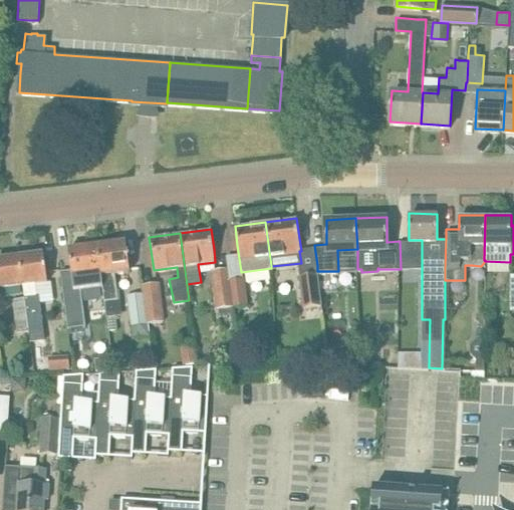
[(102,286),(105,307),(107,316),(122,313),(118,288),(117,289),(114,272),(130,270),(127,255),(130,255),(130,252),(127,252),(125,240),(97,243),(102,286)]
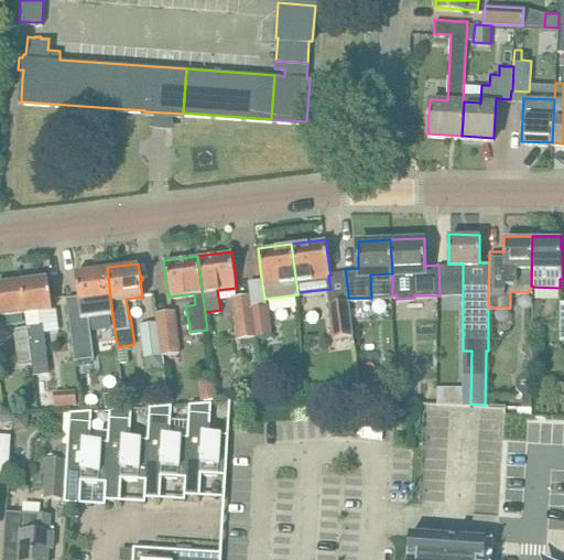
[(75,271),(82,318),(112,314),(107,267),(75,271)]
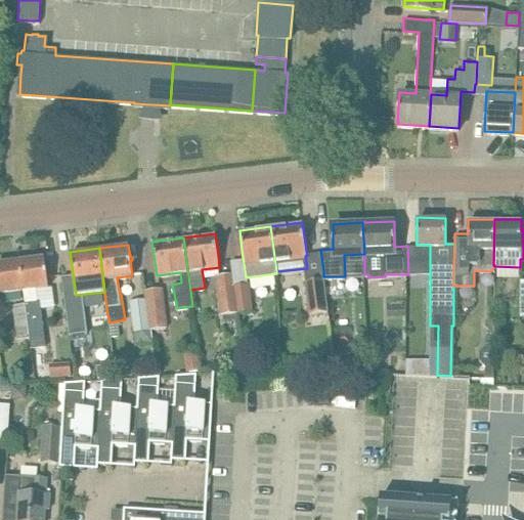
[(24,288),(26,302),(30,334),(44,332),(40,300),(37,300),(36,286),(48,285),(47,274),(51,273),(49,258),(45,259),(45,257),(19,260),(24,288)]
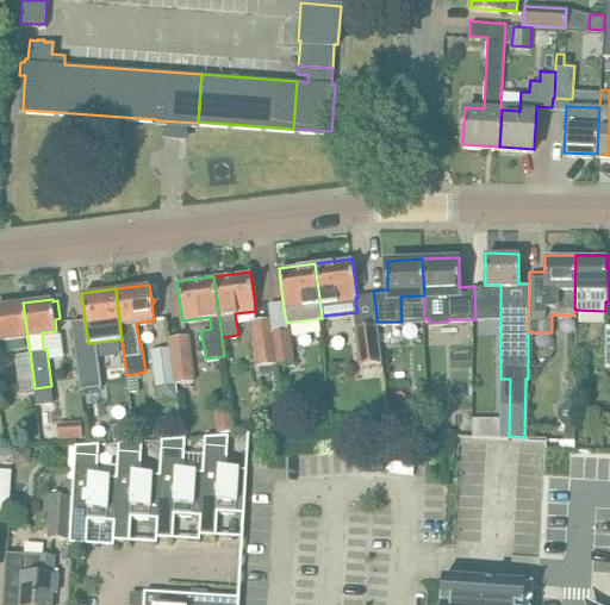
[(0,338),(27,335),(23,303),(0,305),(0,338)]
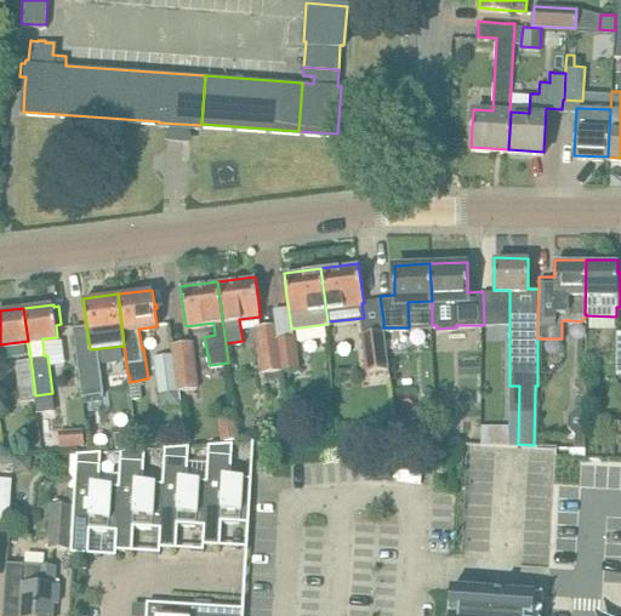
[(281,363),(278,336),(277,330),(275,330),(274,324),(256,326),(262,372),(283,369),(281,363)]
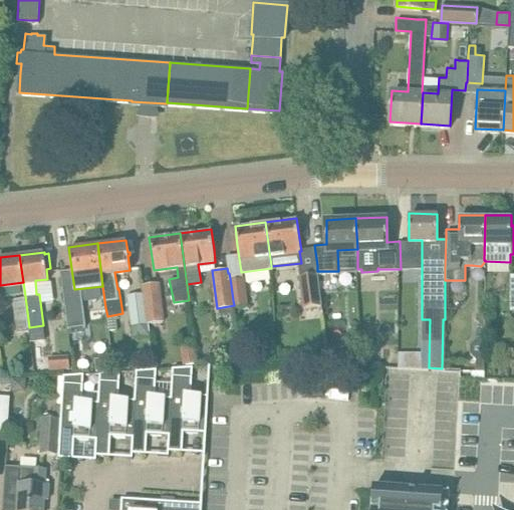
[(318,272),(299,274),(303,306),(322,304),(318,272)]
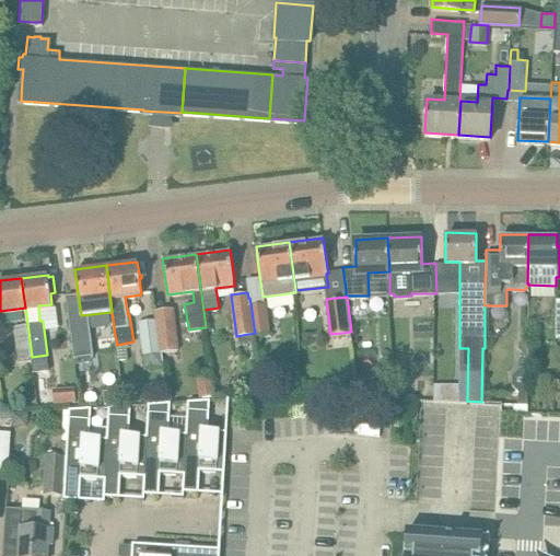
[(269,329),(269,325),(265,301),(251,303),(254,327),(255,333),(269,329)]
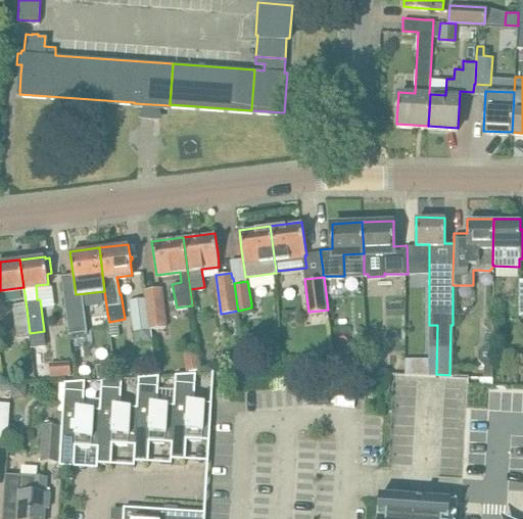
[(161,287),(145,289),(146,296),(150,327),(164,326),(165,325),(161,287)]
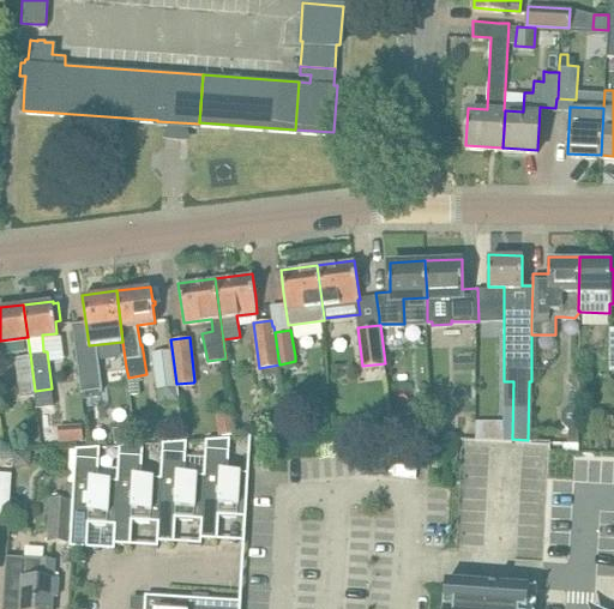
[(179,398),(178,393),(172,348),(152,350),(158,401),(179,398)]
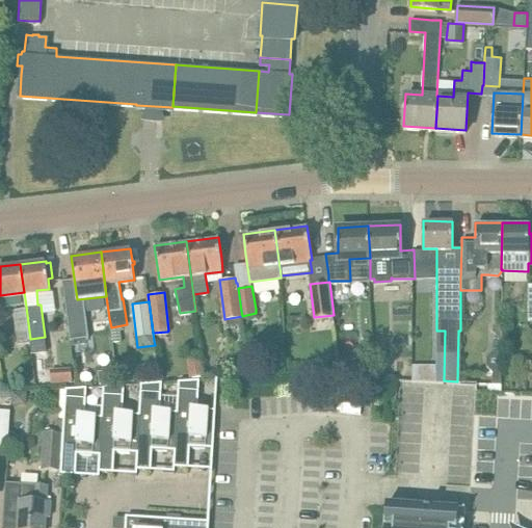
[(18,340),(30,339),(26,307),(14,309),(18,340)]
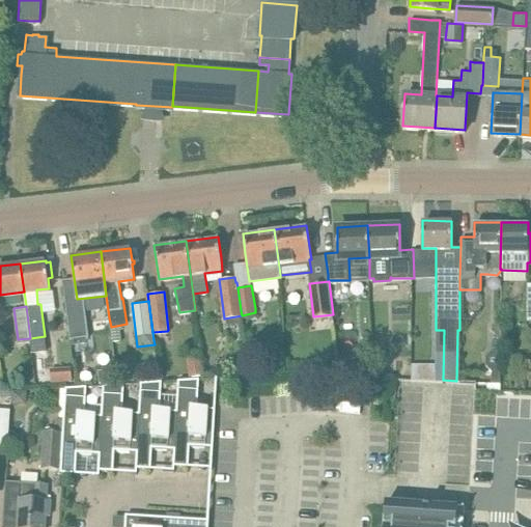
[(500,382),(501,347),(494,347),(485,355),(485,363),(492,369),(492,382),(500,382)]
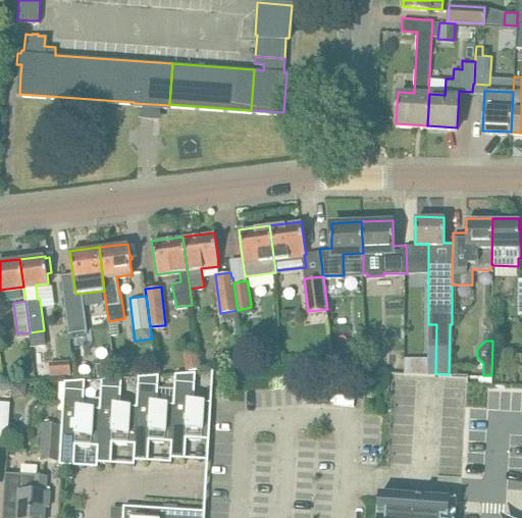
[(71,371),(69,358),(52,360),(53,373),(71,371)]
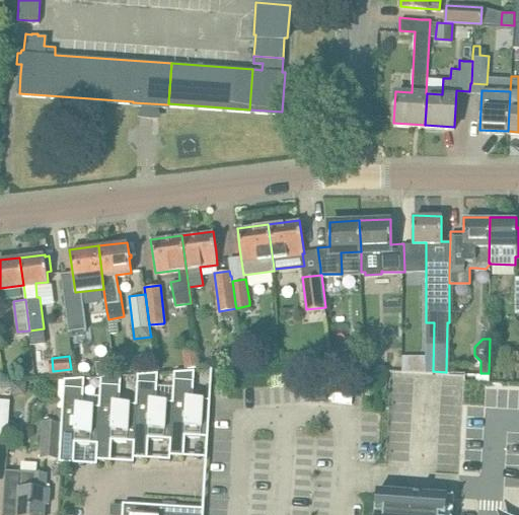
[(173,369),(172,398),(170,437),(169,457),(170,457),(170,453),(182,454),(183,434),(207,435),(206,455),(207,455),(212,367),(211,367),(209,396),(195,396),(196,368),(173,369)]
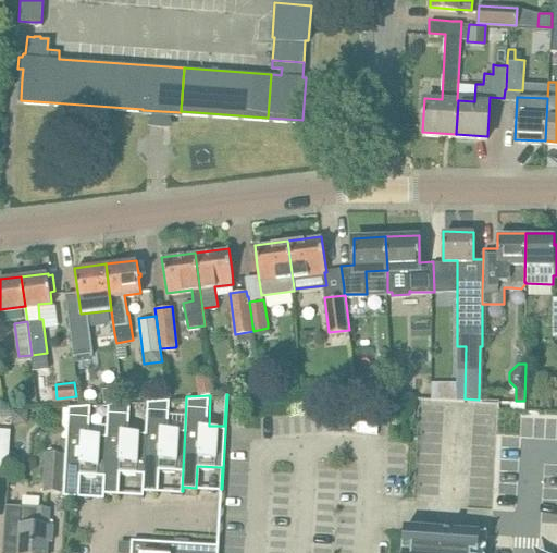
[(183,469),(185,428),(169,428),(170,397),(148,400),(146,431),(143,472),(141,494),(144,494),(144,489),(158,490),(159,468),(183,469)]
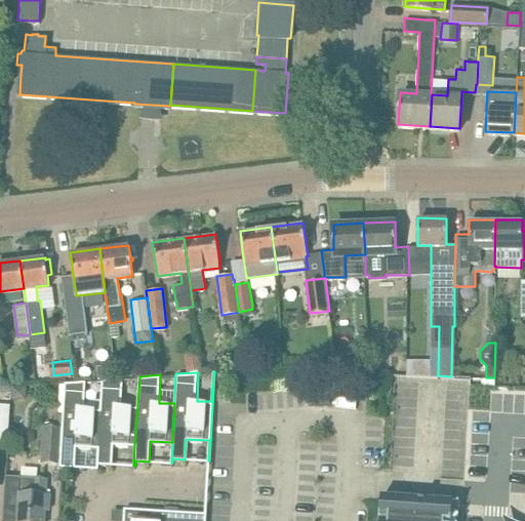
[(101,408),(97,447),(96,468),(98,468),(98,464),(112,464),(113,444),(134,445),(137,406),(121,405),(123,377),(102,378),(101,408)]
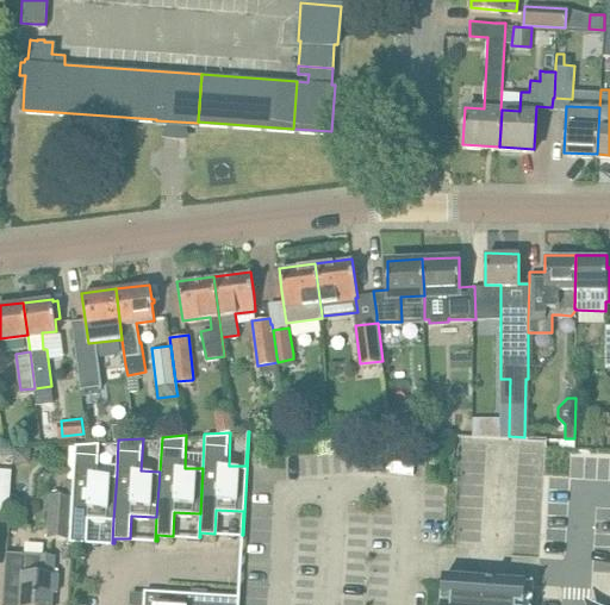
[(88,518),(113,519),(117,474),(98,474),(100,441),(75,443),(70,517),(69,541),(87,542),(88,518)]
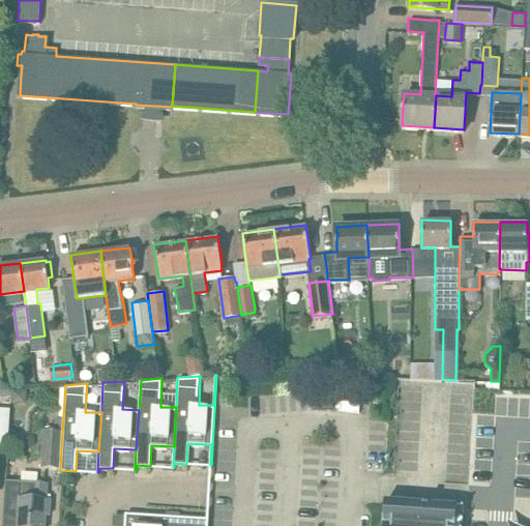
[(26,401),(27,387),(11,387),(11,400),(26,401)]
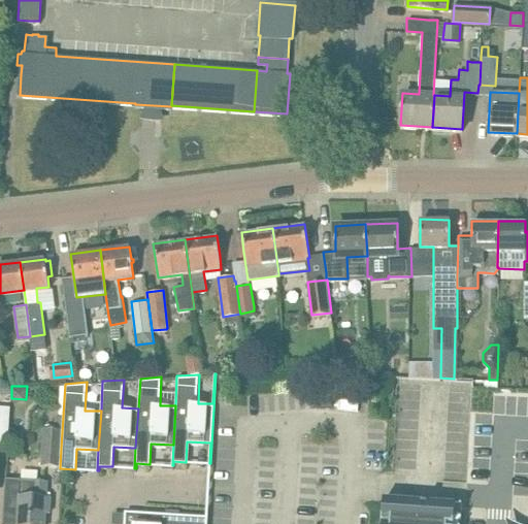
[(0,404),(0,438),(7,439),(10,405),(0,404)]
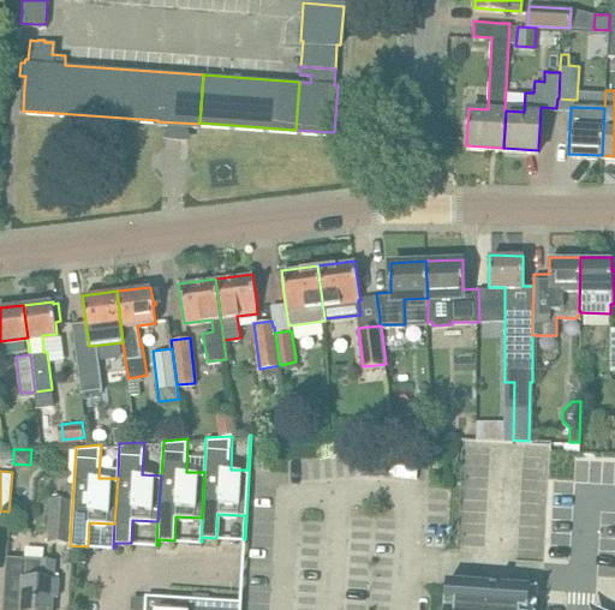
[(70,540),(72,484),(64,483),(64,500),(49,498),(47,539),(70,540)]
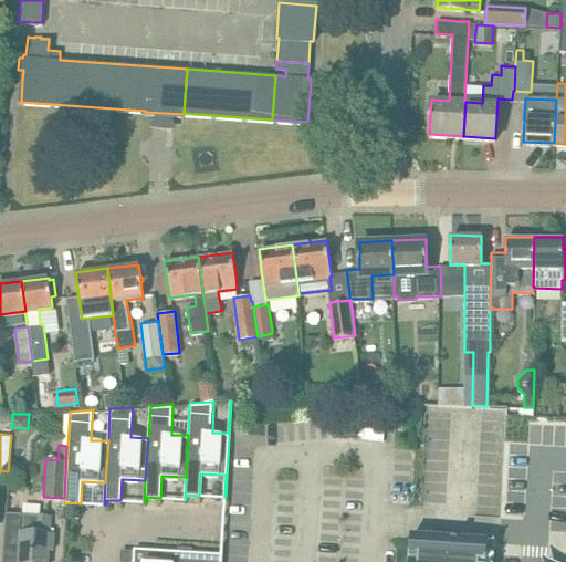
[(52,548),(53,532),(50,532),(51,513),(6,511),(2,561),(46,561),(49,548),(52,548)]
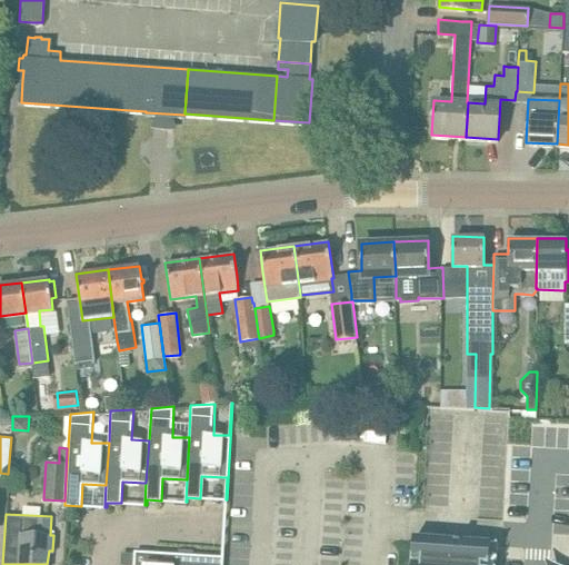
[(488,564),(490,544),(490,542),(413,536),(412,538),(412,552),(410,564),(488,564)]
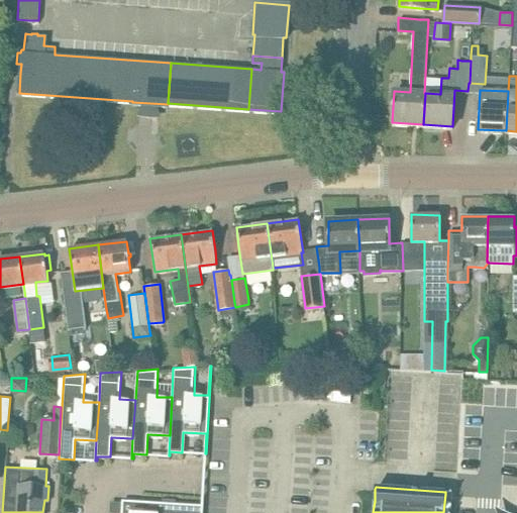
[(202,512),(203,504),(135,500),(134,512),(121,512),(202,512)]
